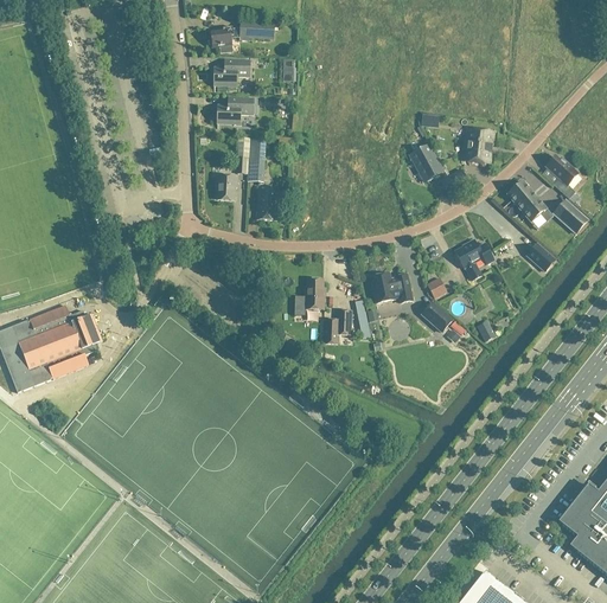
[(274,20),(241,18),(240,26),(231,27),(231,24),(223,25),(223,27),(210,30),(210,37),(209,37),(210,43),(211,43),(211,45),(219,44),(221,52),(232,51),(230,36),(240,36),(240,38),(251,39),(253,36),(273,37),(274,20)]
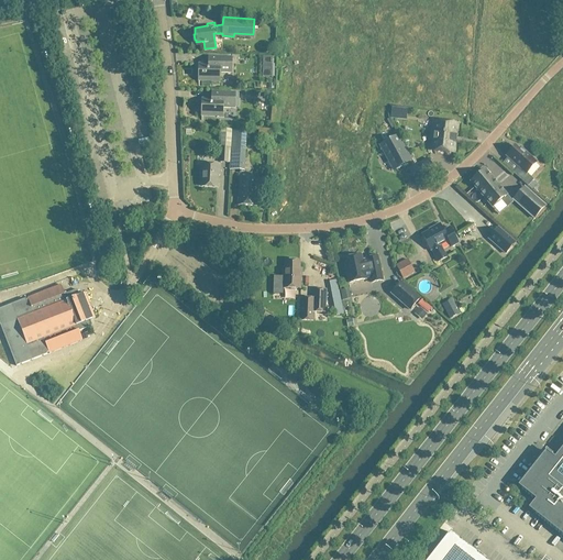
[(231,69),(232,54),(208,54),(208,62),(199,62),(198,77),(219,77),(219,69),(231,69)]
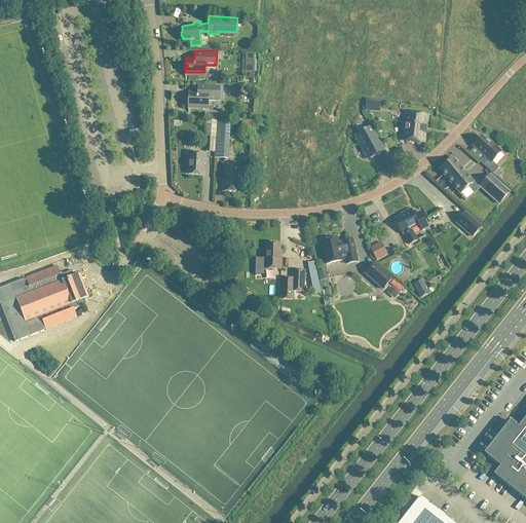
[(219,98),(219,83),(197,82),(197,90),(189,89),(188,105),(208,106),(208,98),(219,98)]
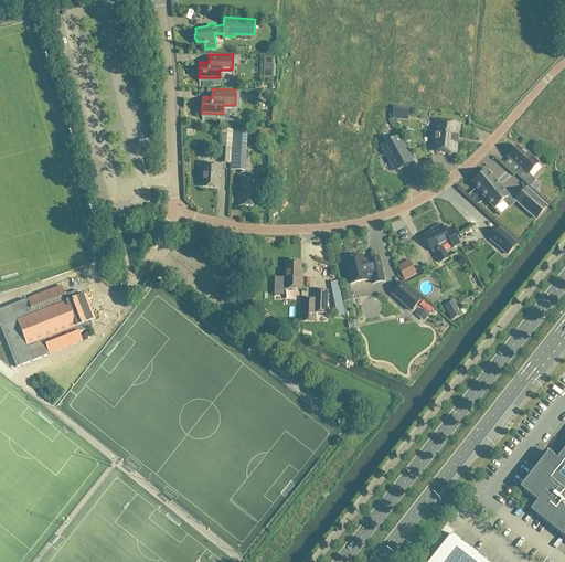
[(558,120),(563,114),(552,107),(547,115),(558,120)]
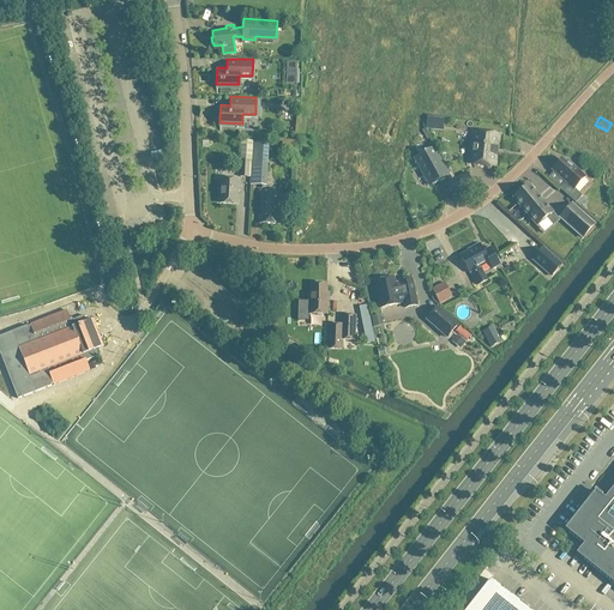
[(469,161),(495,163),(497,152),(498,145),(497,144),(499,131),(473,128),(469,161)]
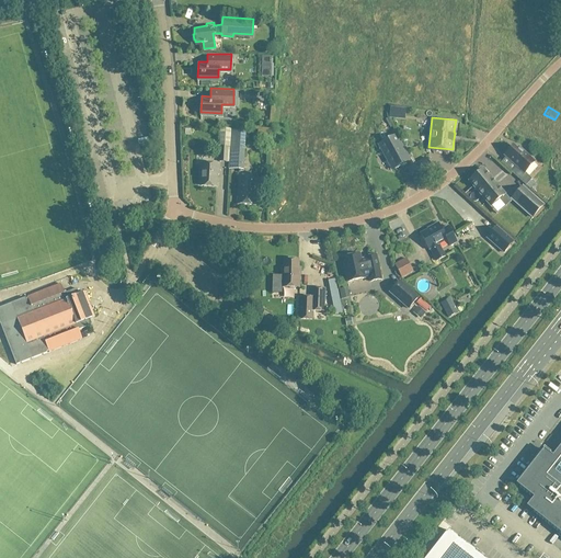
[(243,163),(245,125),(231,124),(229,163),(229,166),(243,167),(243,163)]
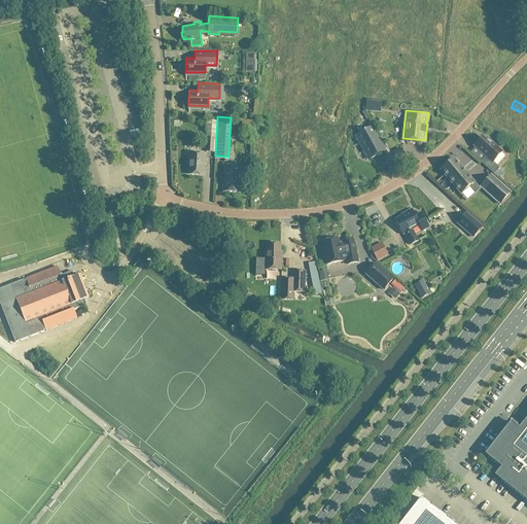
[(374,125),(384,125),(384,135),(396,135),(397,118),(374,117),(374,125)]
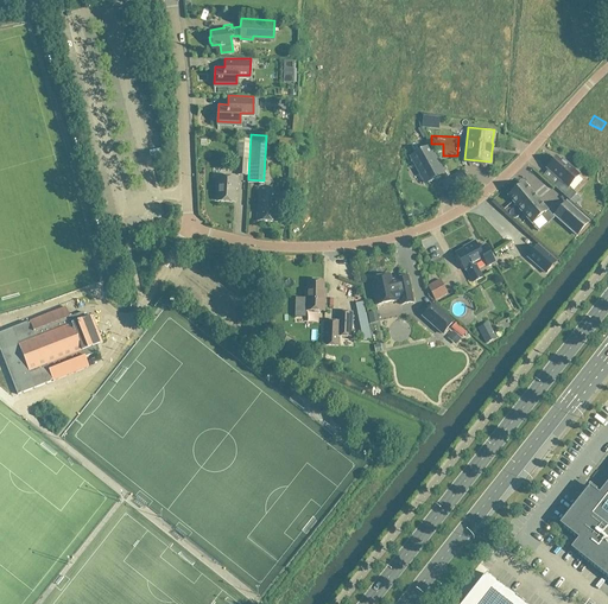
[(443,169),(429,144),(411,153),(425,180),(439,172),(438,170),(443,169)]
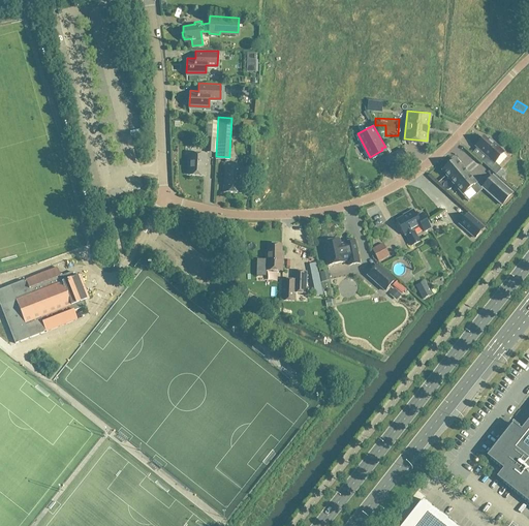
[(503,150),(498,145),(493,141),(494,140),(493,138),(492,140),(491,137),(492,136),(491,135),(490,137),(489,135),(487,137),(484,134),(475,143),(487,153),(481,159),(496,172),(501,166),(494,160),(503,150)]
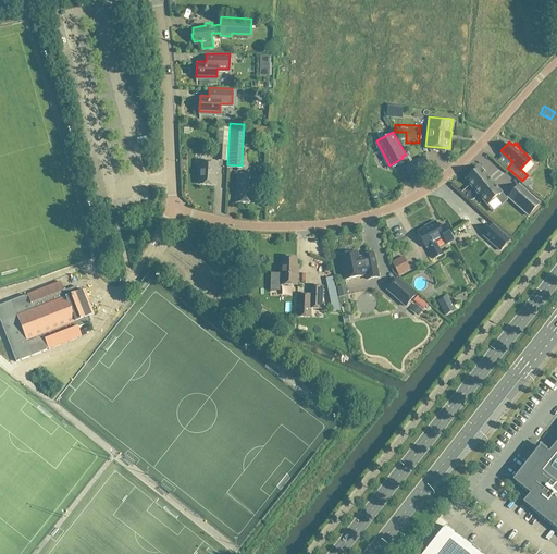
[(226,158),(226,144),(218,143),(218,158),(226,158)]
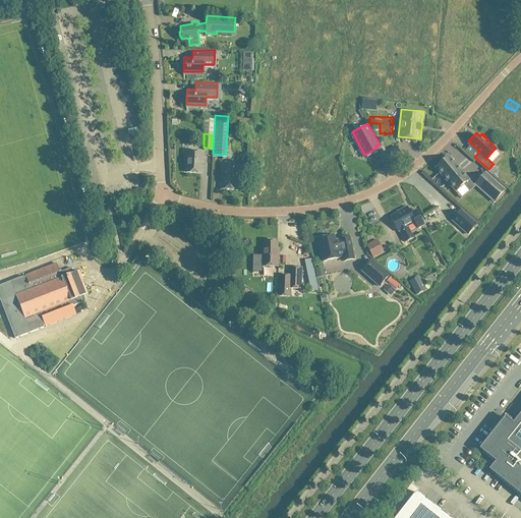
[(396,144),(385,150),(392,164),(404,158),(396,144)]
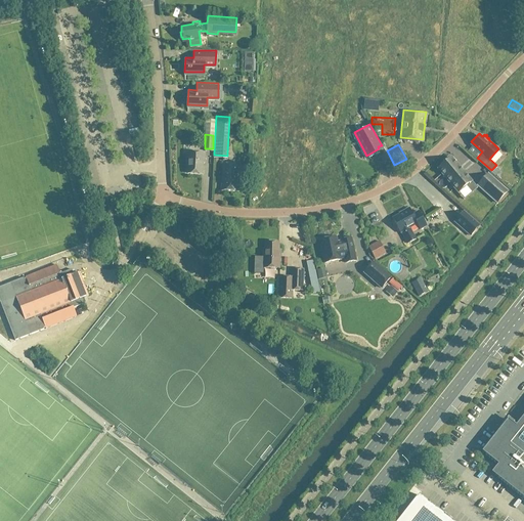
[(202,171),(203,160),(204,160),(205,150),(188,149),(187,170),(202,171)]
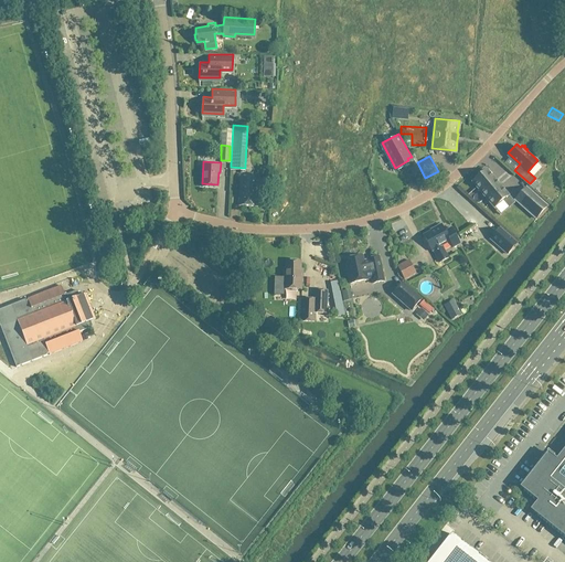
[(425,178),(417,162),(409,167),(417,182),(425,178)]
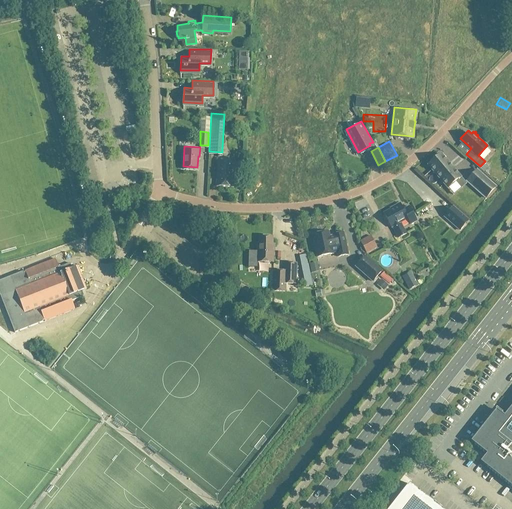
[(462,174),(458,170),(441,150),(427,163),(447,187),(462,174)]
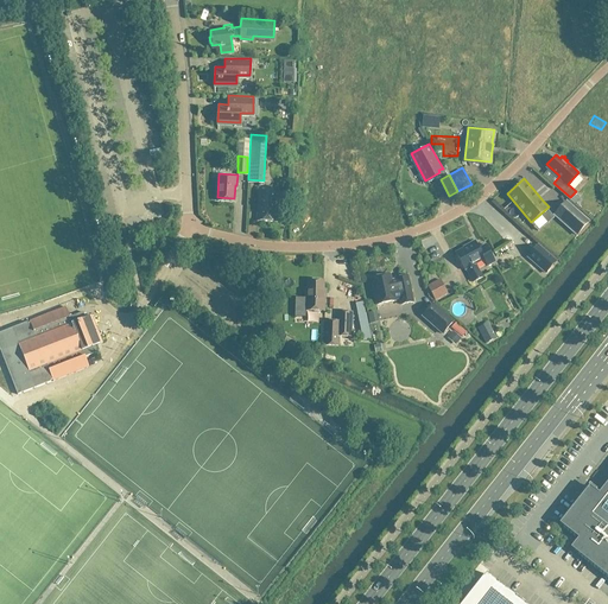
[(277,218),(279,189),(258,188),(257,217),(277,218)]
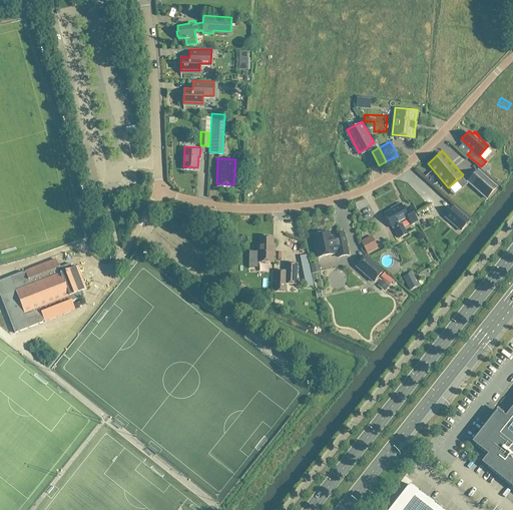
[(479,168),(469,179),(486,194),(496,183),(479,168)]
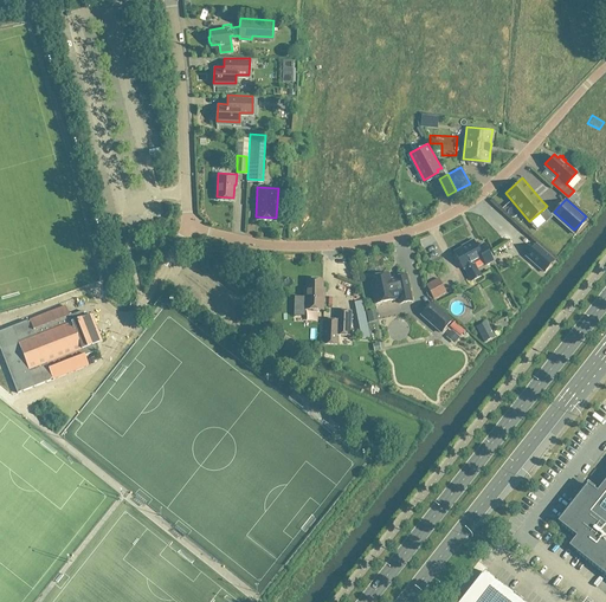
[(474,260),(484,254),(488,260),(492,258),(483,241),(477,245),(472,238),(453,248),(463,266),(464,265),(471,278),(481,273),(474,260)]
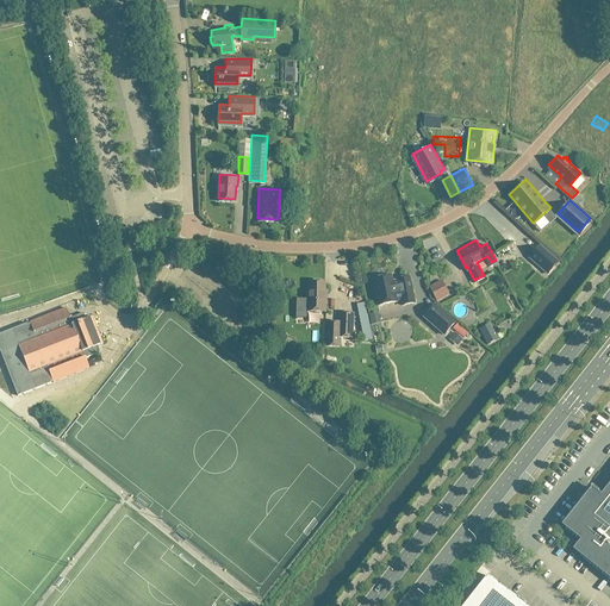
[(547,270),(558,260),(540,243),(529,255),(547,270)]
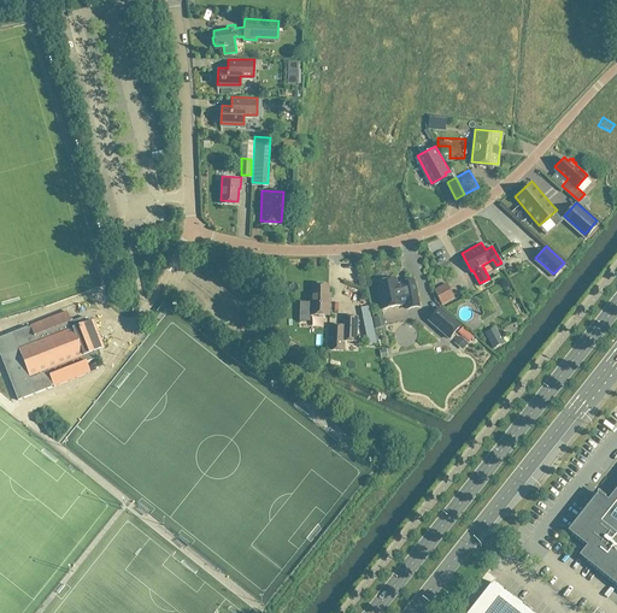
[(419,304),(413,277),(401,280),(401,282),(400,282),(397,282),(395,276),(393,277),(393,276),(392,276),(391,276),(389,276),(388,276),(387,276),(387,277),(386,277),(385,277),(385,278),(383,278),(377,280),(382,306),(401,302),(401,301),(405,300),(407,306),(419,304)]
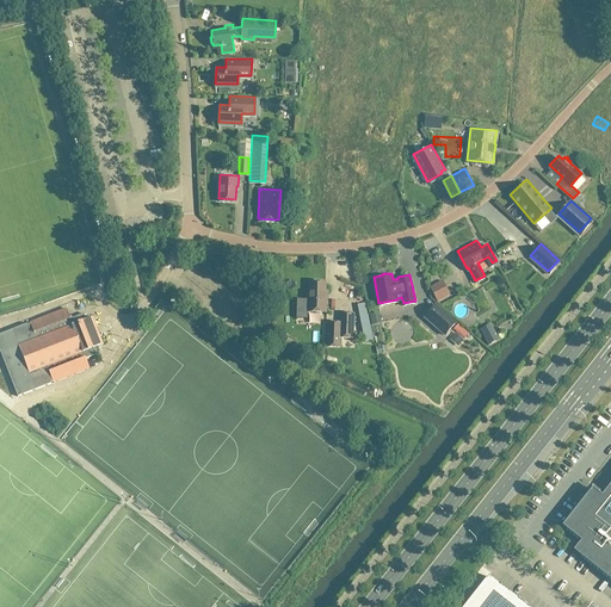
[(446,291),(442,278),(430,282),(436,296),(446,291)]
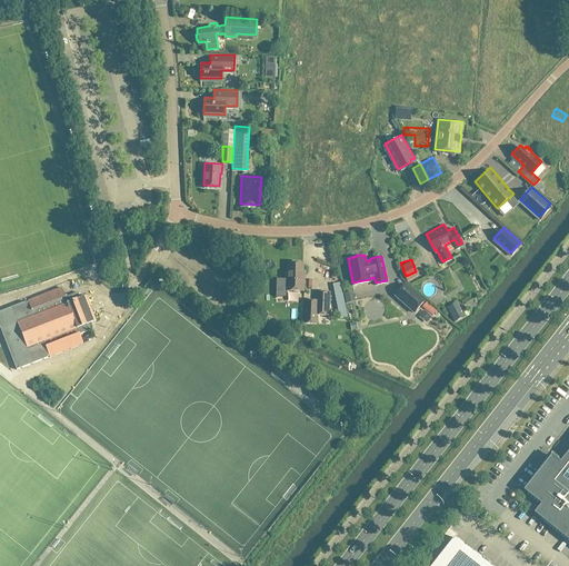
[(277,276),(276,294),(286,294),(286,288),(303,289),(305,268),(302,268),(303,260),(288,260),(288,268),(286,268),(286,277),(277,276)]
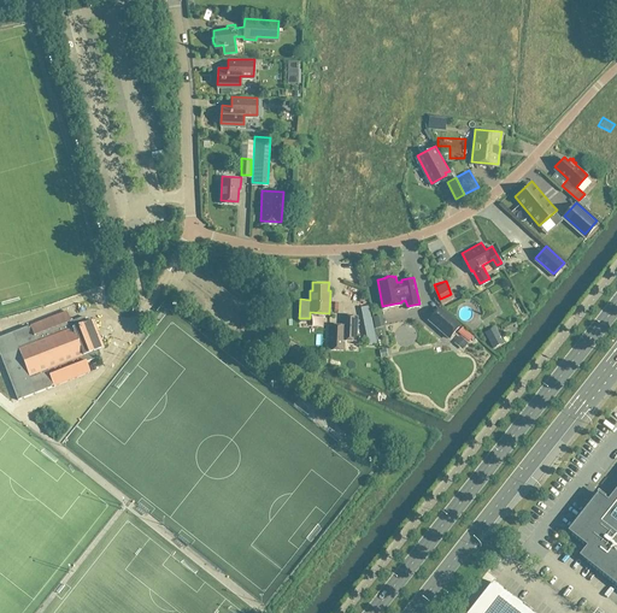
[(482,305),(483,317),(493,316),(492,304),(482,305)]
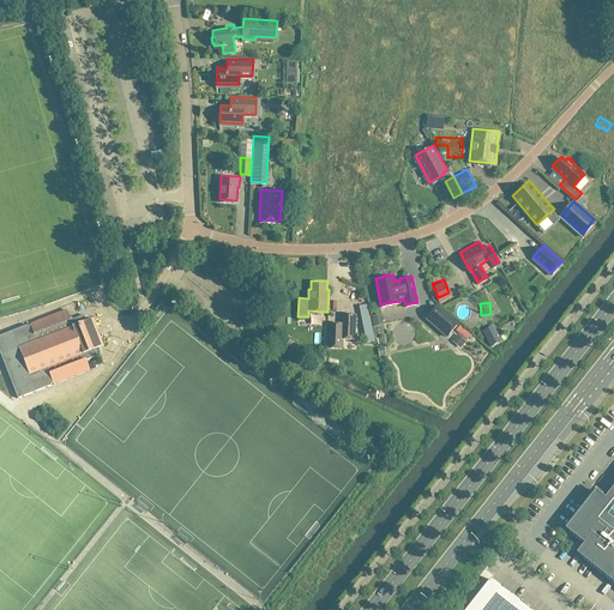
[(438,303),(426,316),(446,333),(457,321),(438,303)]
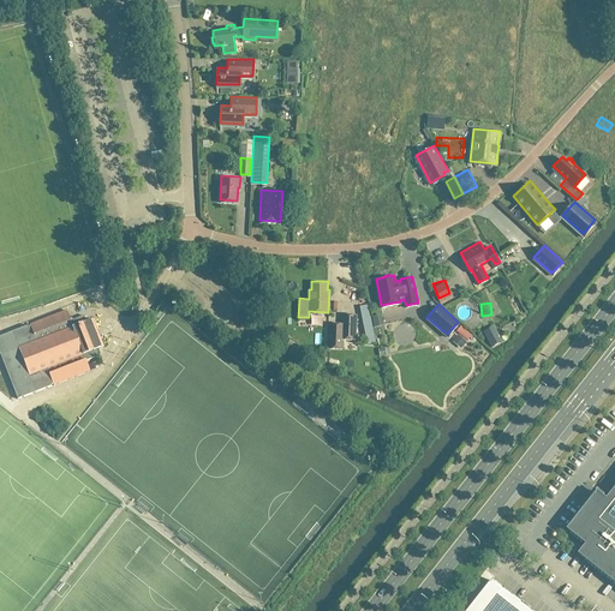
[(100,352),(97,346),(103,343),(93,316),(87,318),(84,312),(70,317),(66,307),(30,322),(30,323),(28,324),(28,323),(0,333),(0,351),(17,396),(52,383),(51,382),(53,381),(53,382),(89,367),(85,358),(100,352)]
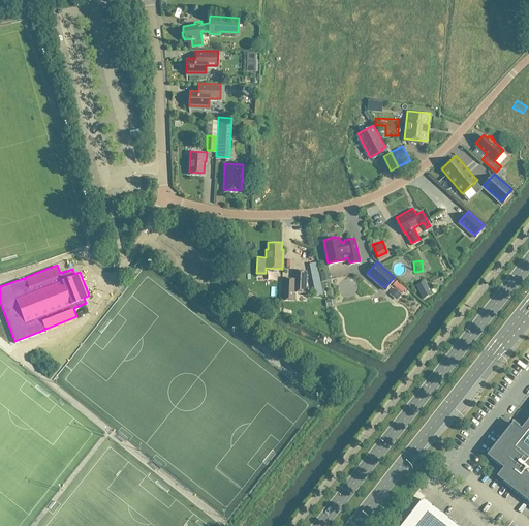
[(306,290),(307,269),(293,269),(293,277),(283,277),(282,298),(296,298),(296,290),(306,290)]
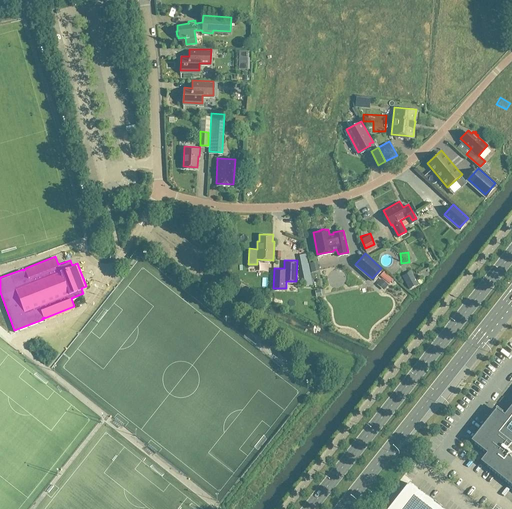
[(382,276),(378,281),(384,286),(388,282),(382,276)]
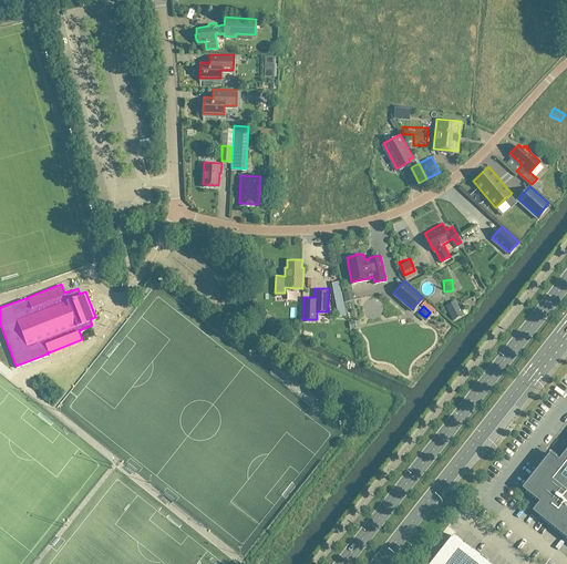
[(348,314),(340,316),(341,322),(350,320),(348,314)]
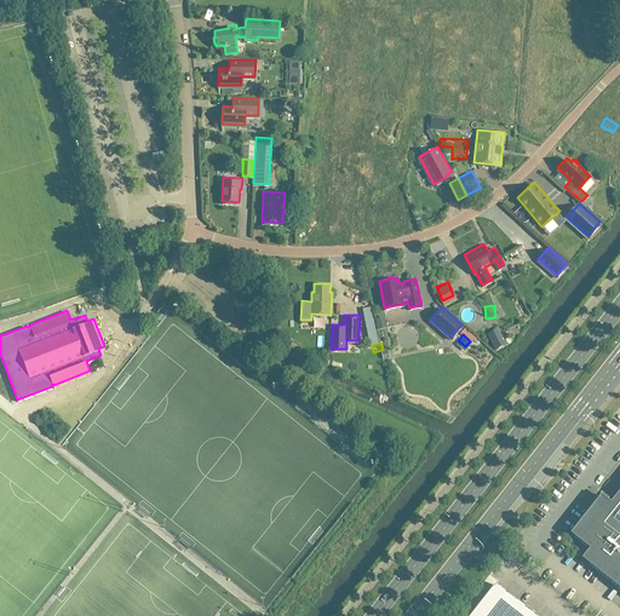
[(619,487),(610,500),(601,493),(570,531),(589,546),(581,556),(601,571),(609,579),(619,586),(619,487)]
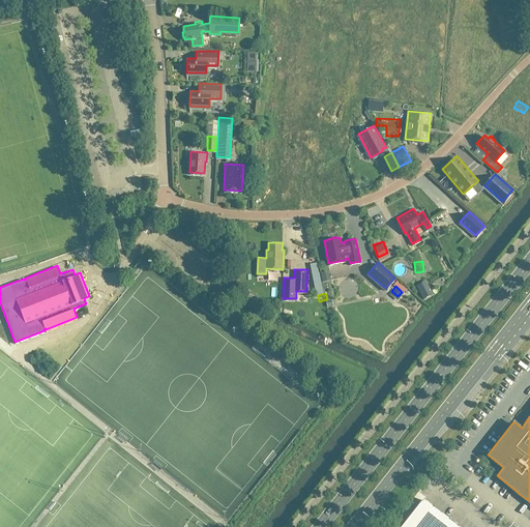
[(461,526),(423,498),(400,526),(461,526)]
